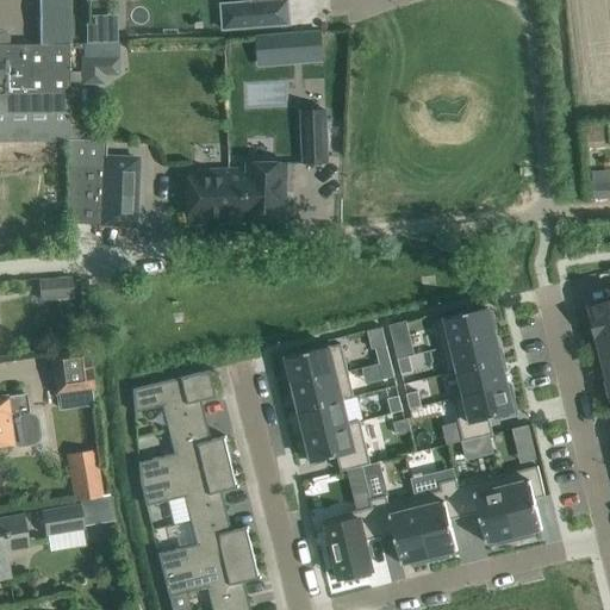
[(69,44),(68,0),(37,0),(38,44),(69,44)]
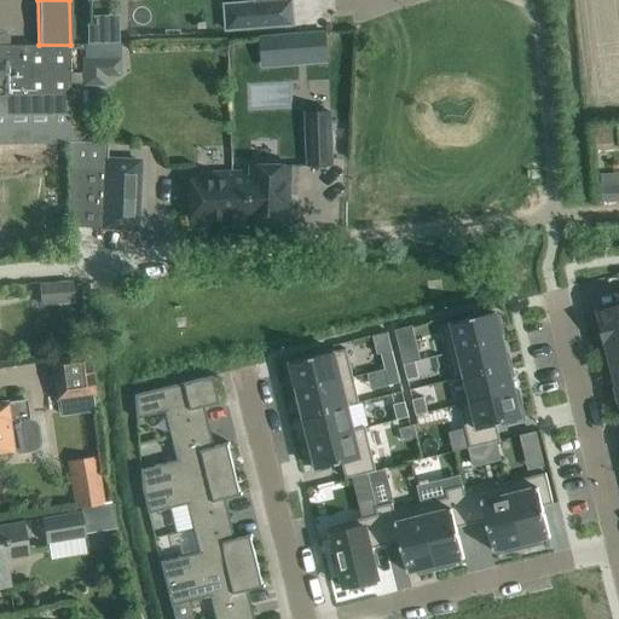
[(255,0),(256,3),(225,5),(226,30),(294,25),(291,0),(285,0),(284,0),(255,0)]
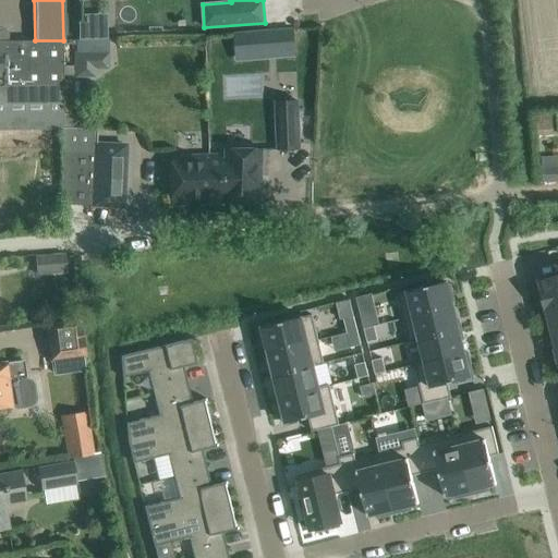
[(98,39),(97,14),(84,14),(85,22),(79,22),(80,40),(98,39)]
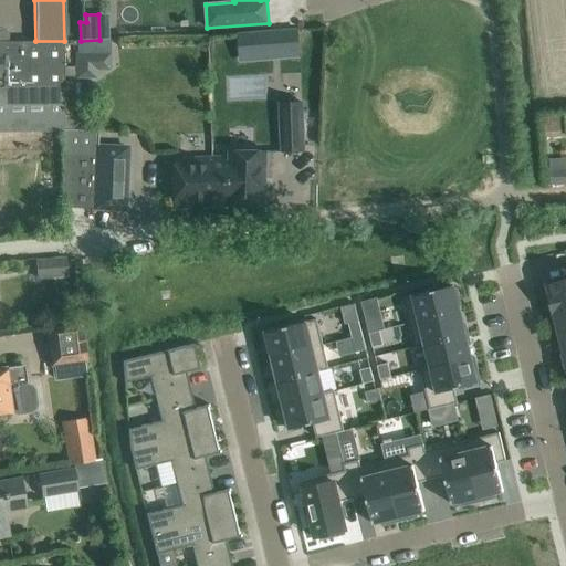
[(297,32),(237,37),(239,66),(300,61),(297,32)]
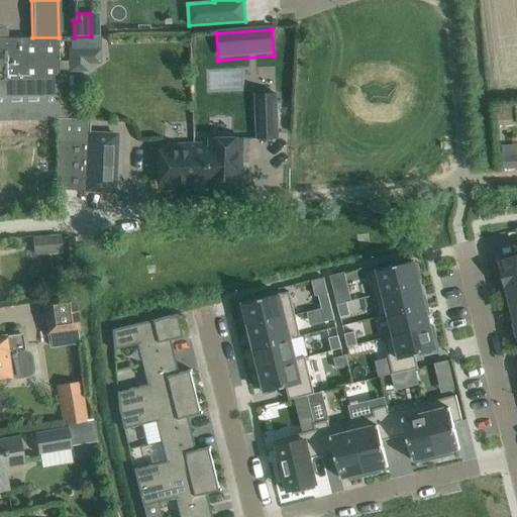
[(0,37),(0,80),(58,80),(60,79),(59,37),(32,37),(0,37)]
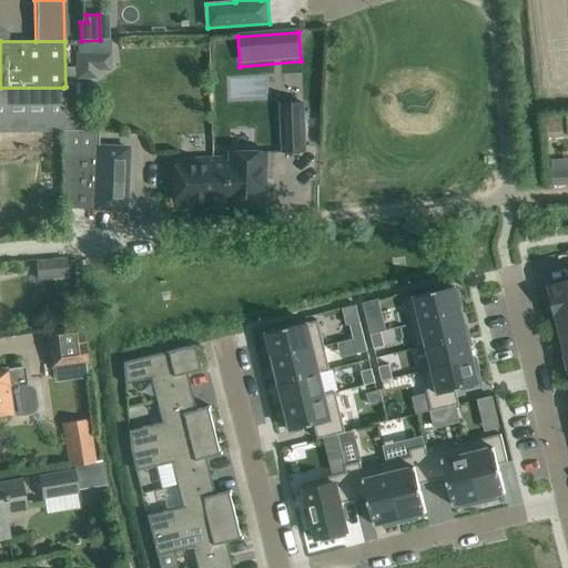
[(63,88),(0,88),(0,132),(64,132),(63,88)]
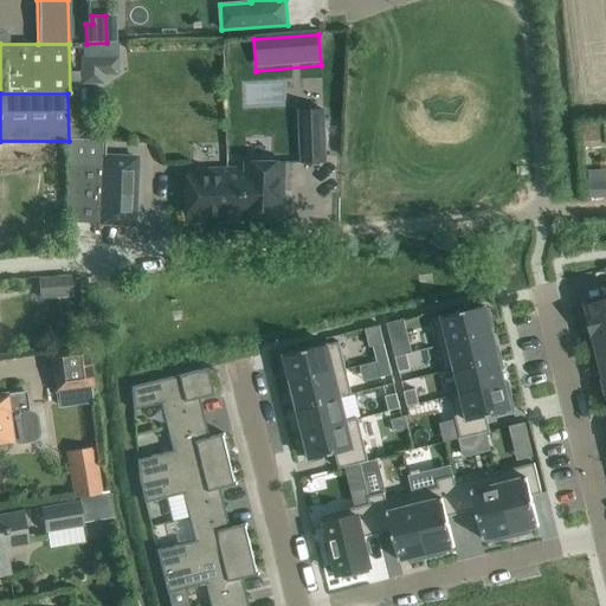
[(324,162),(322,110),(300,110),(302,162),(324,162)]
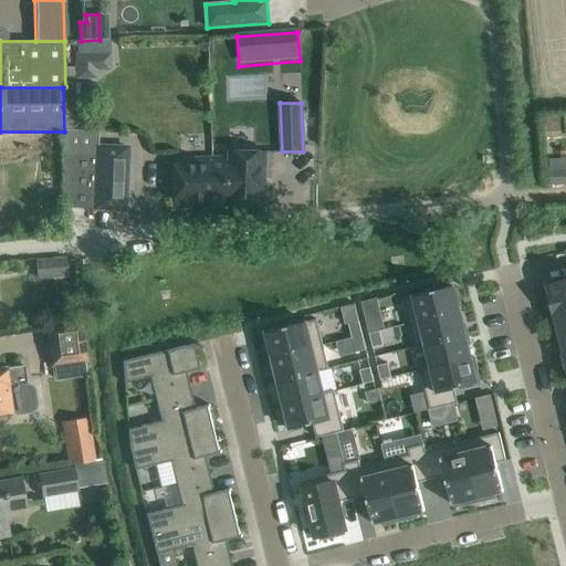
[(559,122),(544,123),(545,137),(561,136),(559,122)]
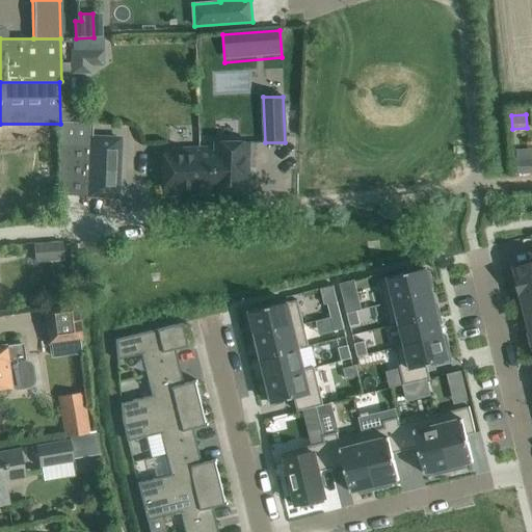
[(90,137),(88,196),(117,197),(120,138),(90,137)]
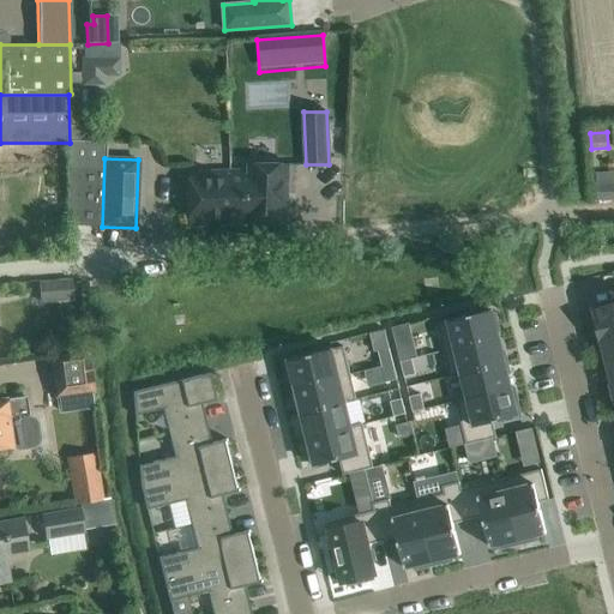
[(286,222),(288,164),(248,164),(248,170),(191,173),(188,226),(286,222)]
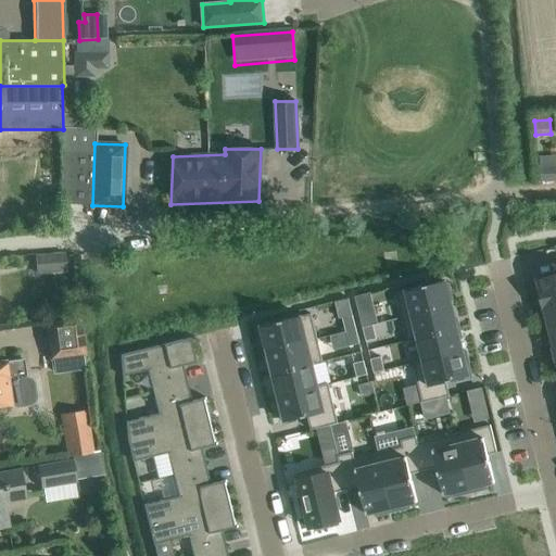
[(71,272),(70,251),(39,253),(40,273),(71,272)]
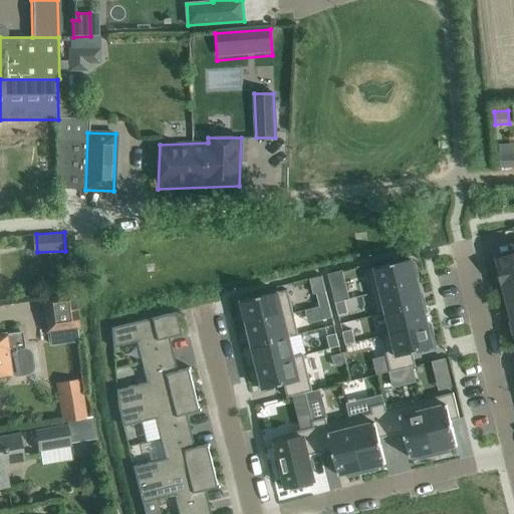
[(502,283),(503,283),(513,280),(513,254),(497,259),(500,269),(499,269),(502,283)]
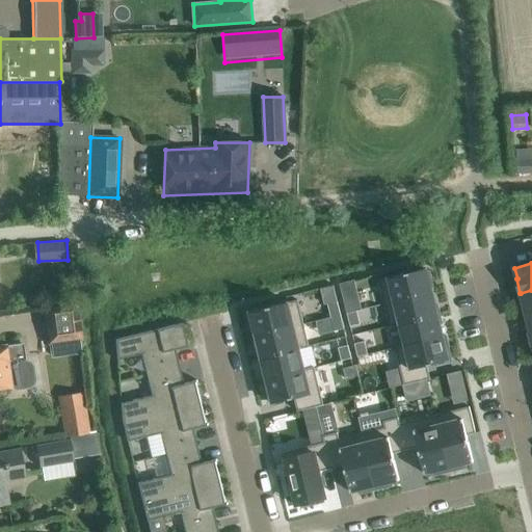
[(426,268),(378,281),(384,304),(432,293),(431,288),(427,271),(426,268)]
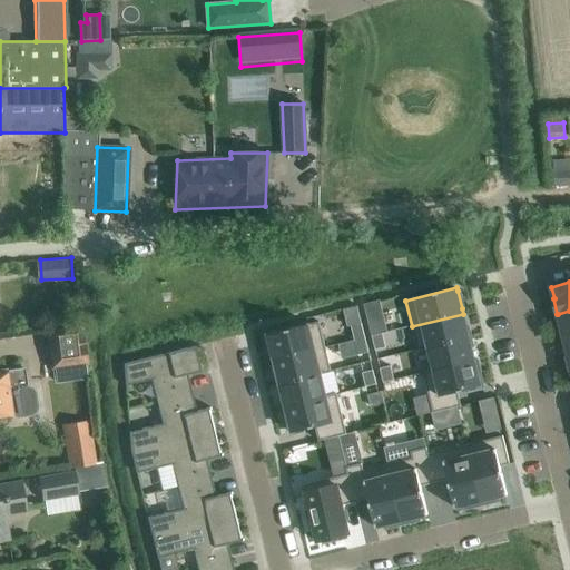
[(569,333),(569,311),(558,314),(563,335),(569,333)]
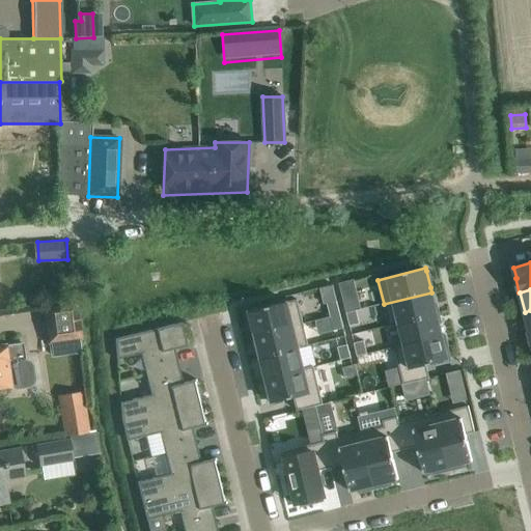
[(431,292),(384,304),(389,326),(437,314),(435,303),(431,292)]
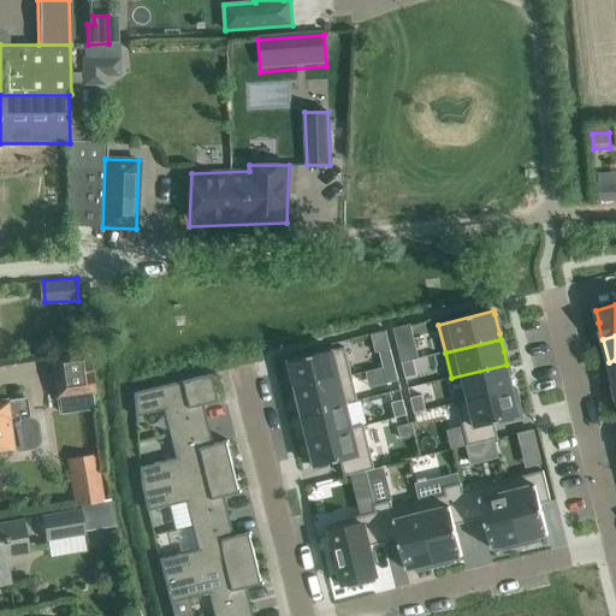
[(413,360),(409,344),(397,348),(401,363),(413,360)]
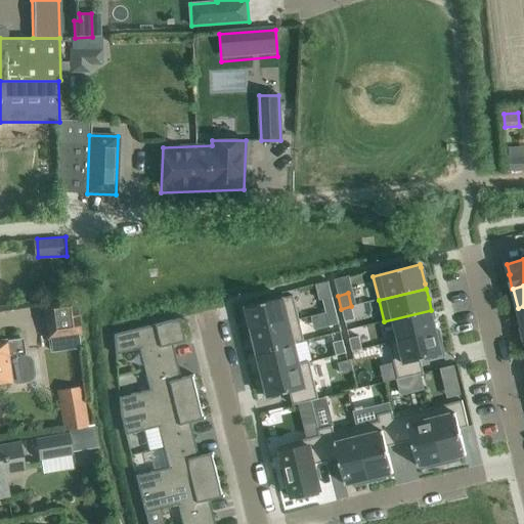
[(293,296),(246,307),(247,310),(251,326),(252,331),(299,319),(293,296)]
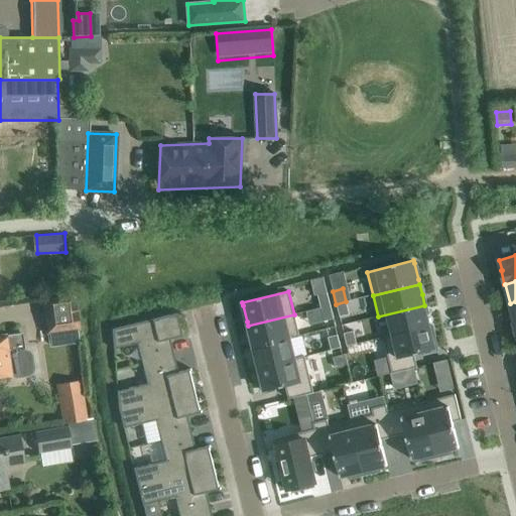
[(331,305),(328,292),(317,295),(320,307),(331,305)]
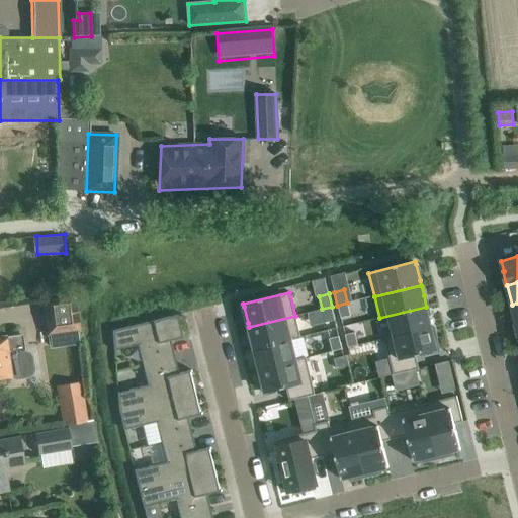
[(47,335),(80,330),(75,295),(41,300),(47,335)]
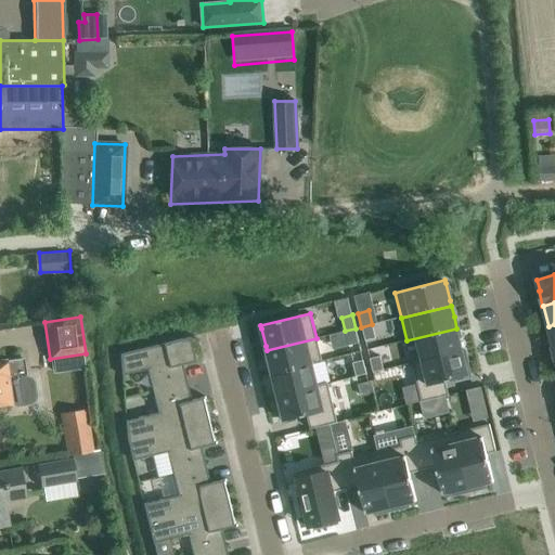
[(375,338),(372,324),(361,327),(364,340),(375,338)]
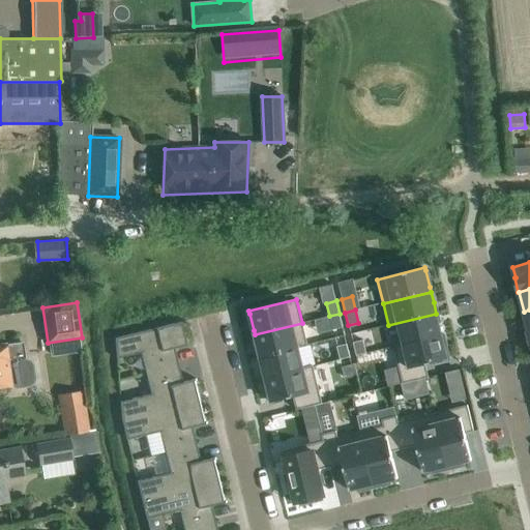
[(343,327),(340,314),(329,316),(332,329),(343,327)]
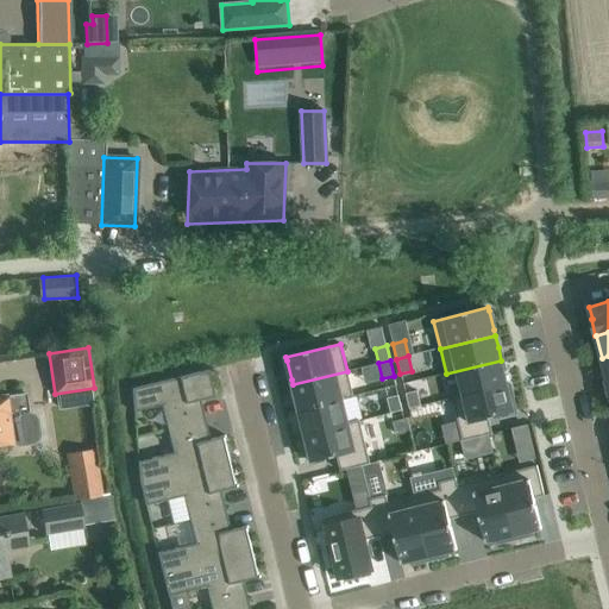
[(501,360),(446,374),(446,375),(457,372),(463,395),(452,397),(452,399),(507,384),(504,372),(501,360)]
